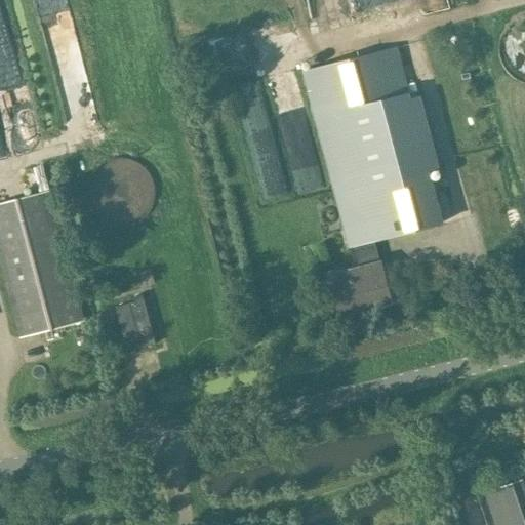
[(354,247),(374,241),(443,224),(429,170),(440,168),(420,95),(411,98),(397,45),(301,71),(349,248),(354,247)]
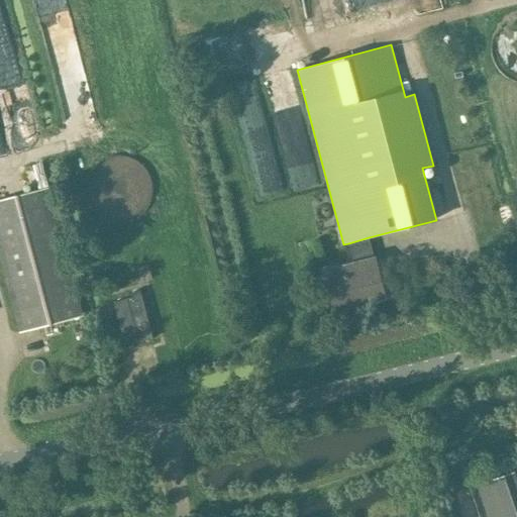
[(50,186),(0,199),(0,262),(18,333),(83,316),(50,186)]
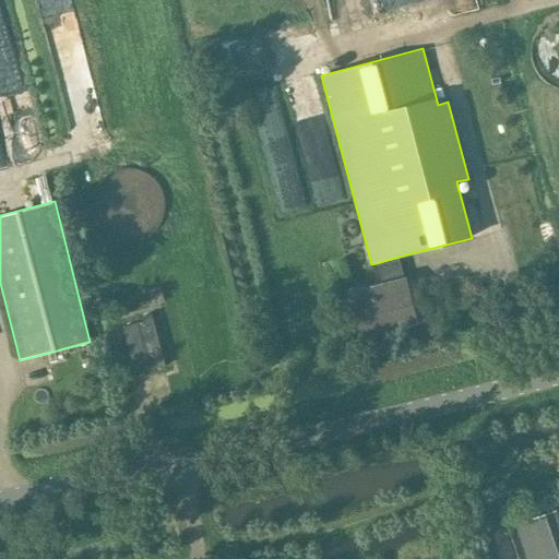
[(399,257),(377,263),(382,284),(351,293),(361,334),(416,320),(405,278),(404,278),(399,257)]
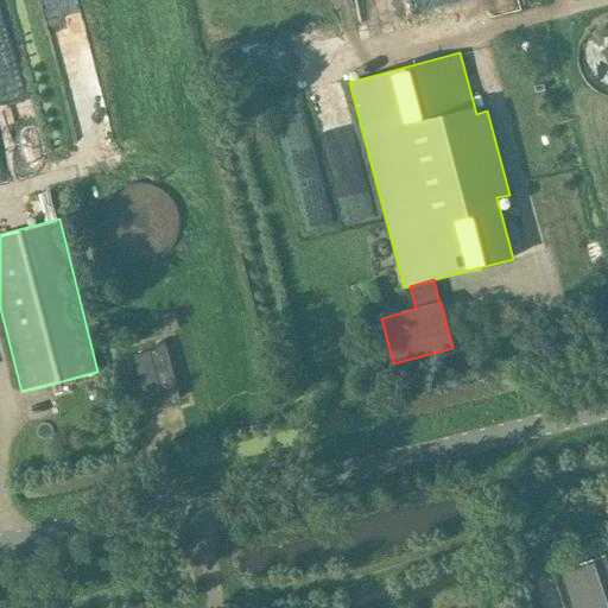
[(171,348),(138,356),(151,407),(183,399),(171,348)]
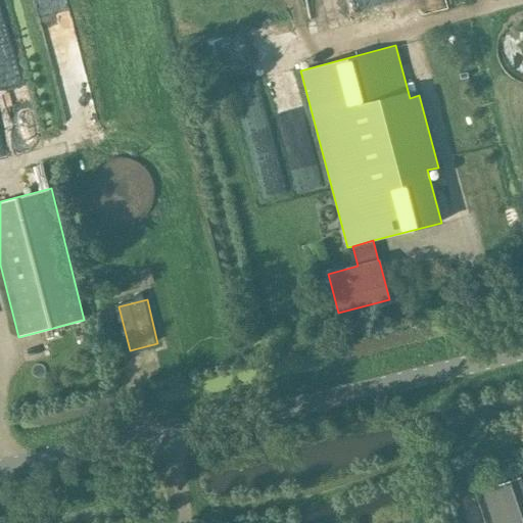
[(482,490),(492,522),(522,522),(522,521),(510,481),(482,490)]
